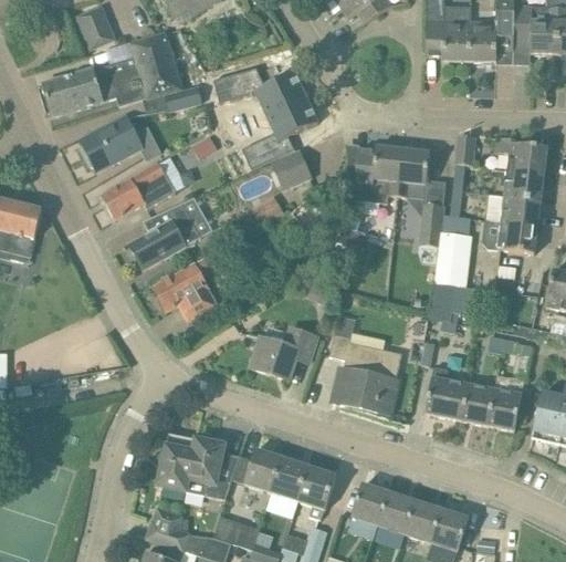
[(164,0),(167,4),(174,17),(189,7),(192,12),(208,3),(213,0),(164,0)]
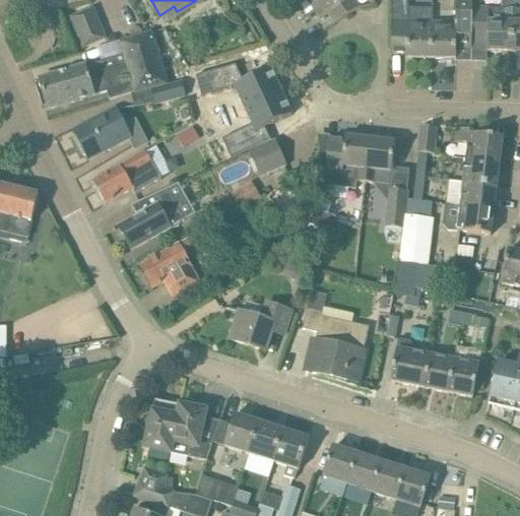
[(310,0),(320,16),(328,10),(335,20),(361,4),(358,0),(310,0)]
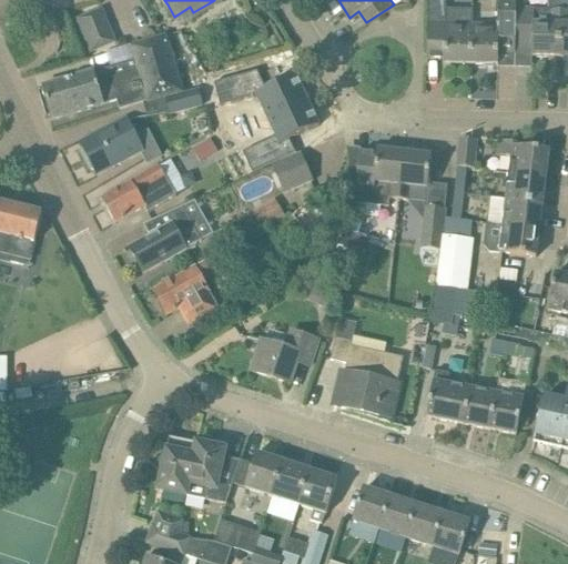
[(472,61),(472,21),(446,20),(446,0),(428,0),(427,26),(427,57),(439,57),(440,49),(444,49),(444,60),(472,61)]
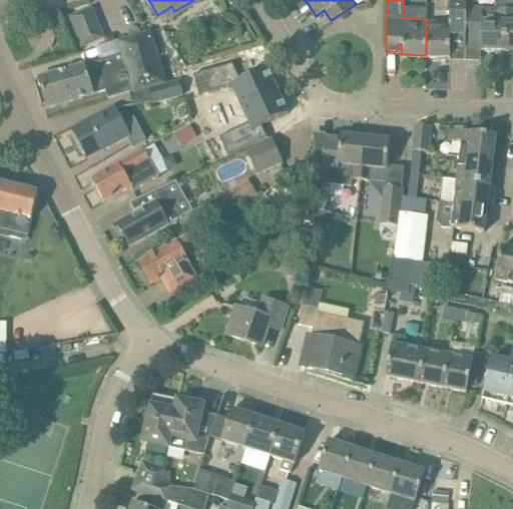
[(465,45),(466,5),(466,0),(450,0),(450,19),(426,19),(426,55),(450,55),(450,45),(465,45)]
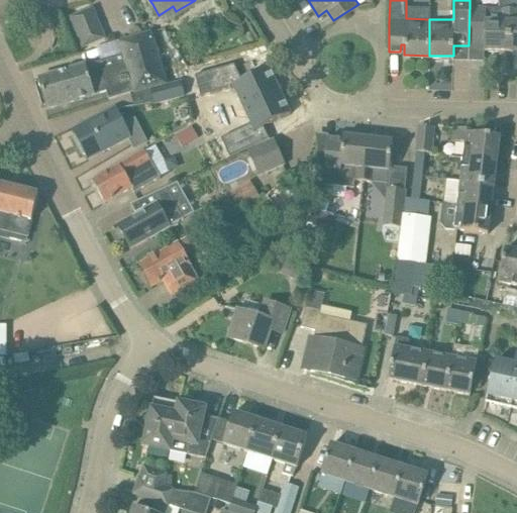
[(470,5),(469,45),(470,45),(471,38),(485,38),(485,48),(509,48),(510,5),(510,0),(509,5),(470,5)]
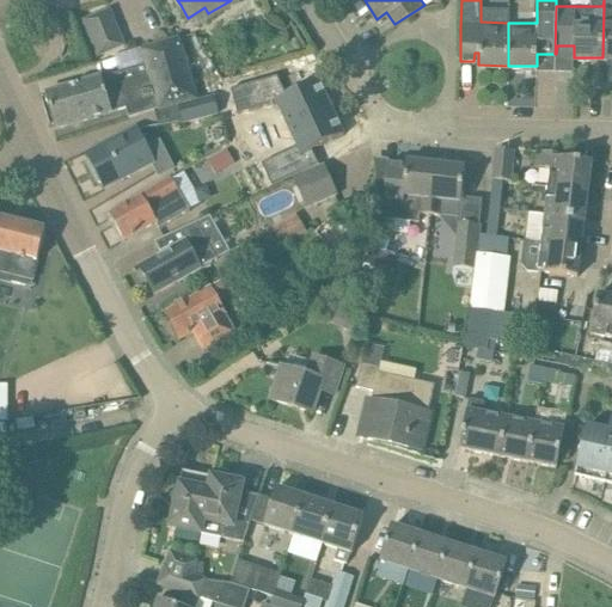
[(126,43),(110,6),(83,17),(97,54),(126,43)]
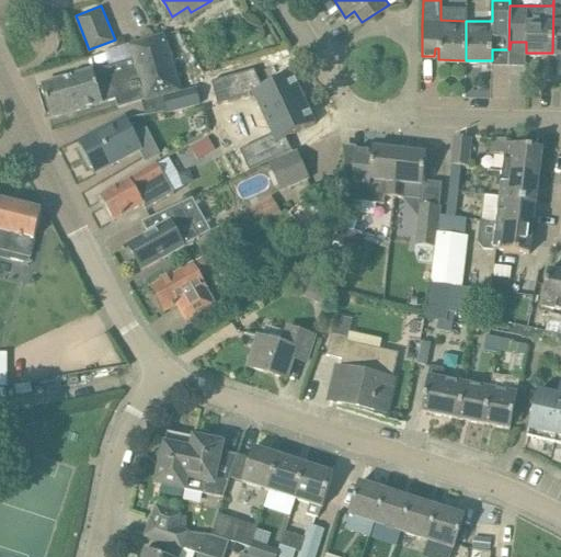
[(141,99),(181,88),(163,32),(129,42),(134,56),(43,82),(53,115),(73,109),(102,99),(115,94),(118,104),(141,98),(141,99)]
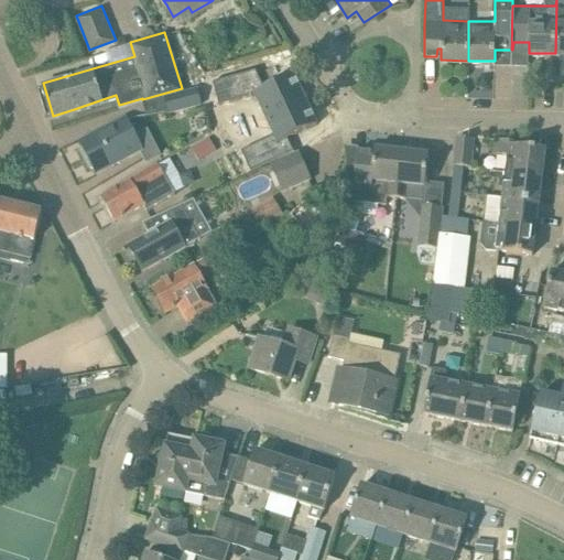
[(253,68),(210,79),(217,103),(253,93),(263,116),(303,97),(292,73),(292,72),(262,86),(253,68)]
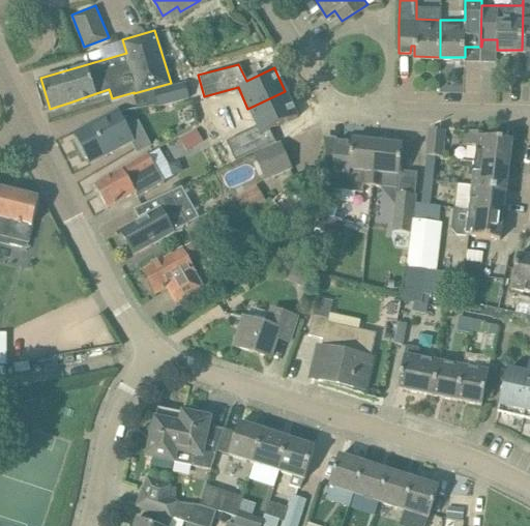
[(171,84),(171,83),(134,93),(138,106),(158,103),(159,106),(189,96),(185,80),(171,84)]
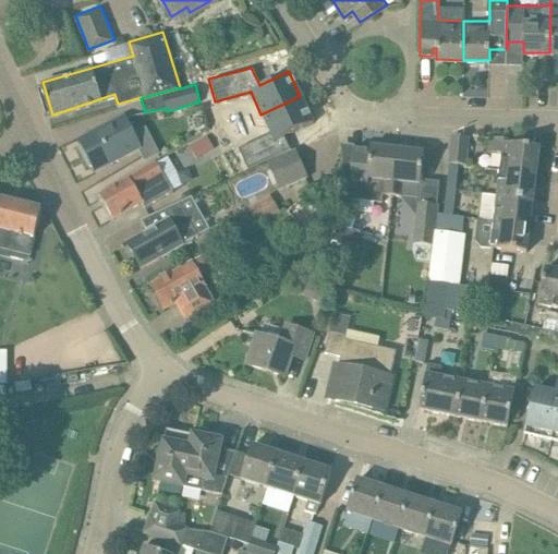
[(269,132),(237,147),(246,168),(275,154),(276,154),(289,148),(282,134),(312,121),(300,96),(261,115),(269,132)]
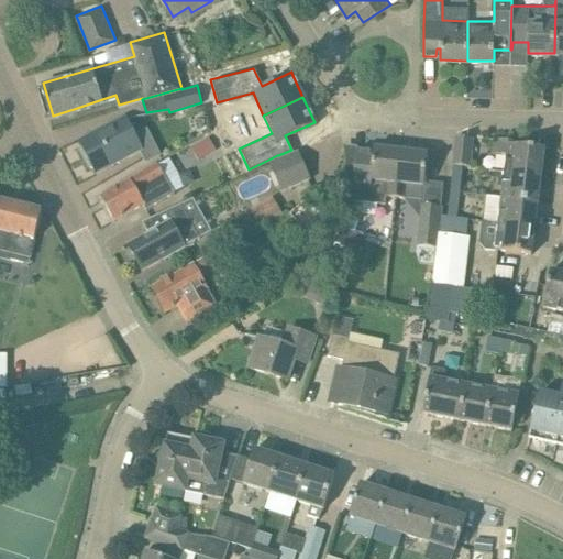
[(116,159),(140,145),(124,116),(100,129),(80,139),(83,142),(80,146),(89,164),(95,165),(97,168),(116,159)]
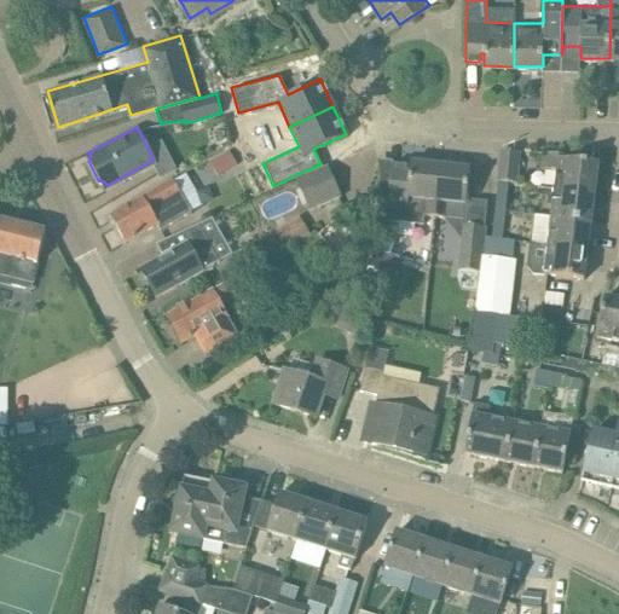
[(509,179),(516,180),(520,149),(502,146),(498,178),(509,179)]
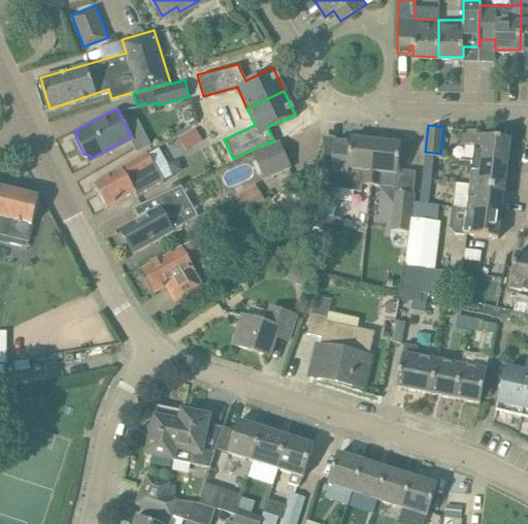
[(196,126),(182,134),(189,146),(203,138),(196,126)]
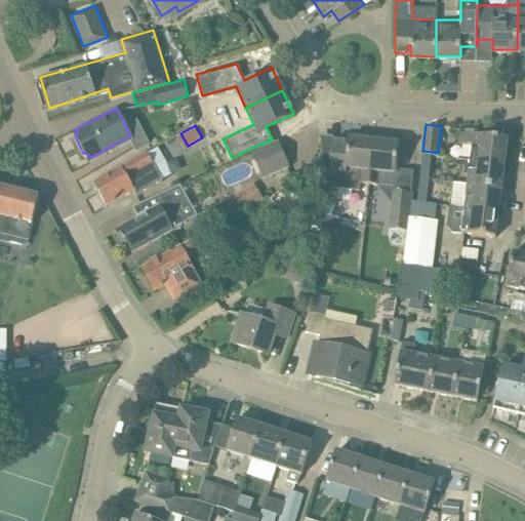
[(473,142),(471,157),(505,161),(508,136),(477,132),(477,128),(461,126),(459,141),(473,142)]
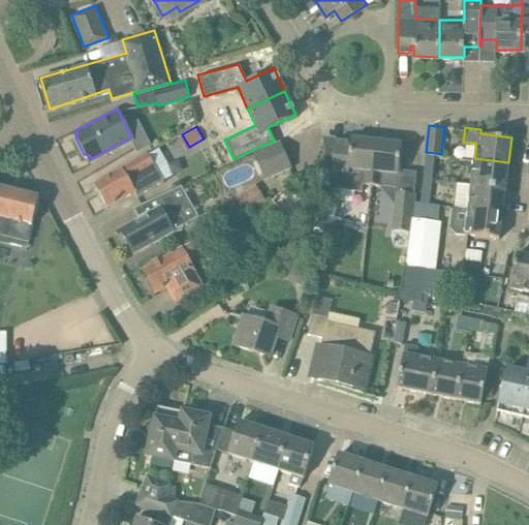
[(377,139),(376,150),(372,182),(372,183),(397,186),(402,142),(400,142),(400,137),(389,135),(389,141),(377,139)]
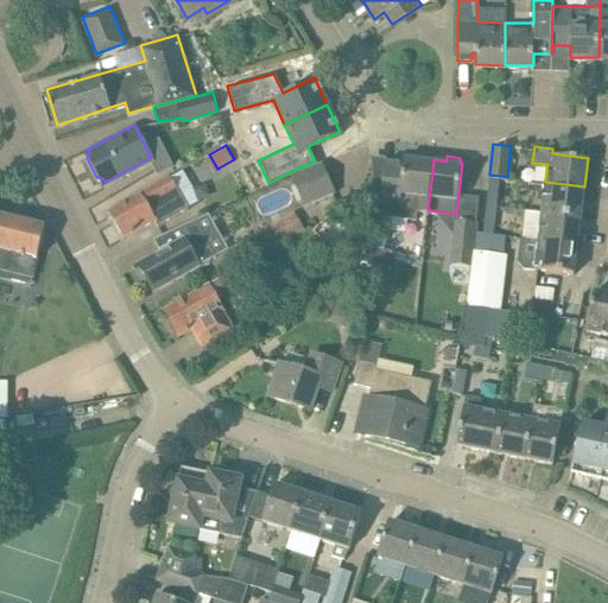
[(428,209),(434,159),(404,157),(404,160),(385,159),(384,175),(374,176),(372,158),(371,158),(374,189),(377,205),(378,213),(417,217),(418,209),(428,209)]
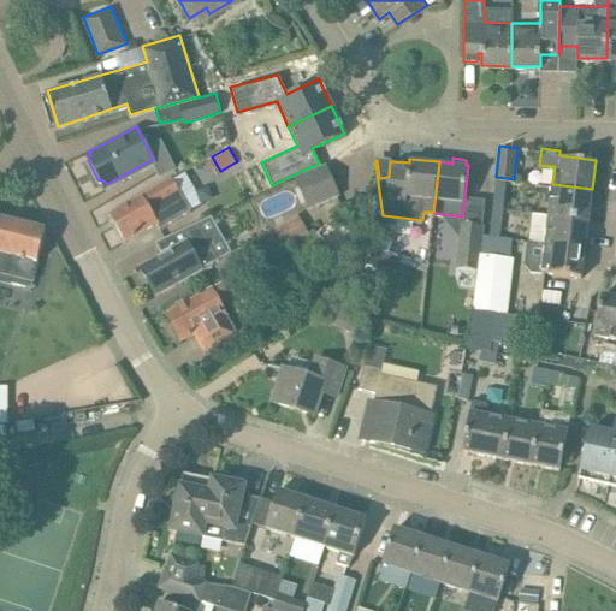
[(341,194),(327,162),(295,176),(308,207),(341,194)]
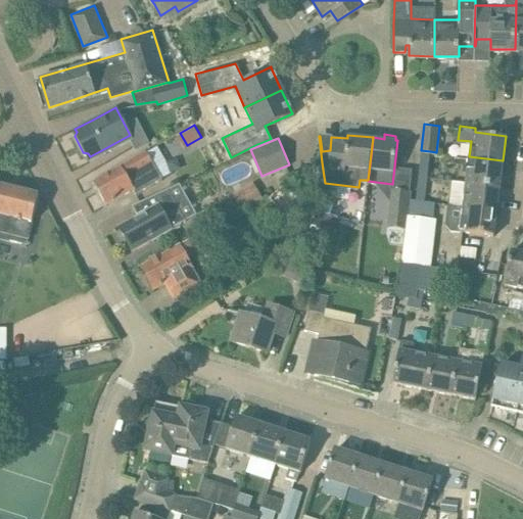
[(160,174),(146,149),(93,180),(106,202),(134,186),(136,189),(160,174)]
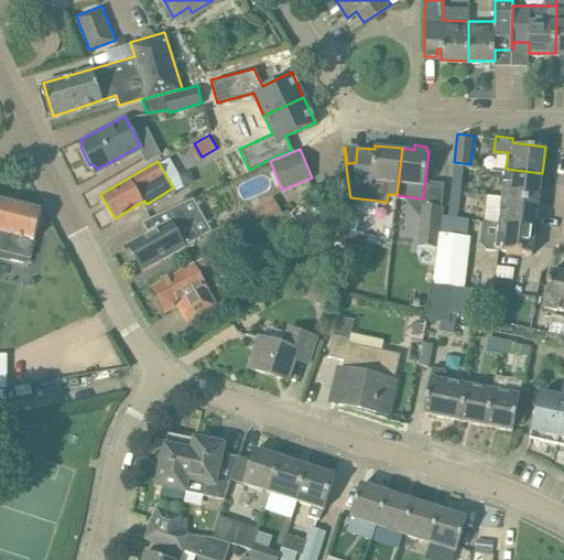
[(462,181),(464,163),(454,162),(453,174),(452,180),(462,181)]
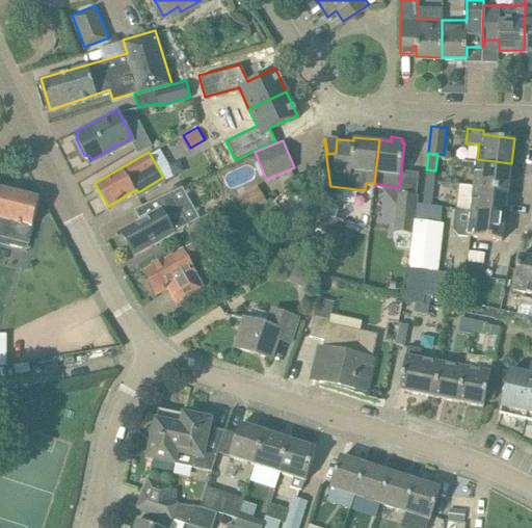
[(474,183),(508,188),(511,163),(477,159),(474,183)]
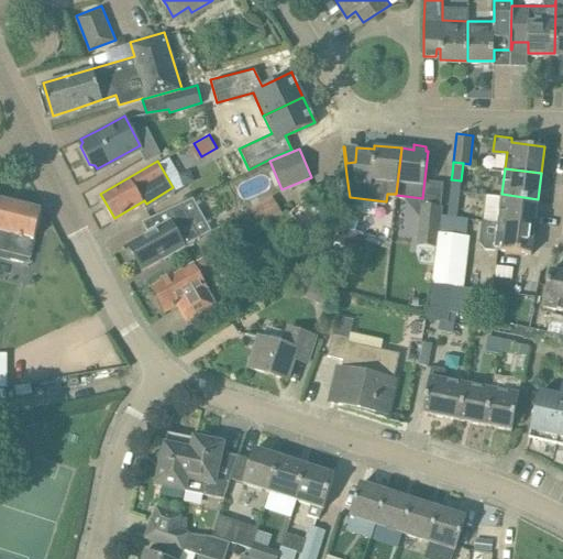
[(486,193),(483,219),(498,220),(534,225),(538,199),(501,194),(486,193)]
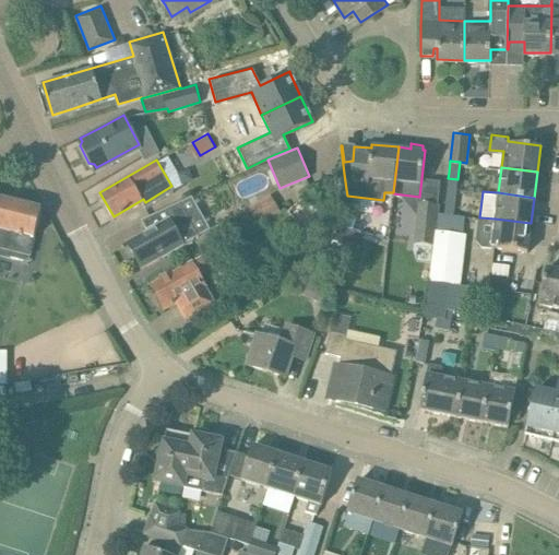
[(326,216),(306,193),(302,196),(287,209),(309,232),(326,216)]
